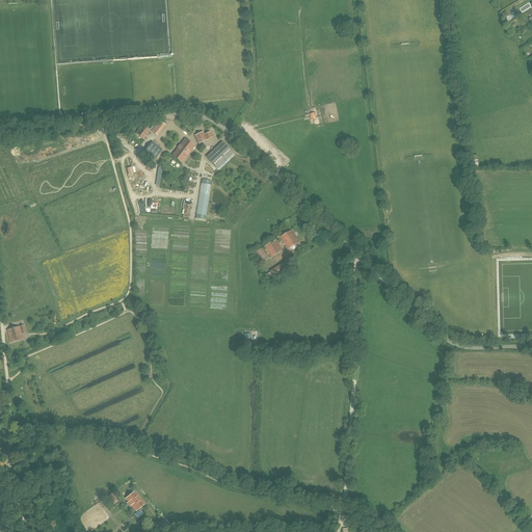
[(149,135),(148,134),(150,132),(142,126),(136,133),(143,139),(145,136),(147,137),(149,135)]
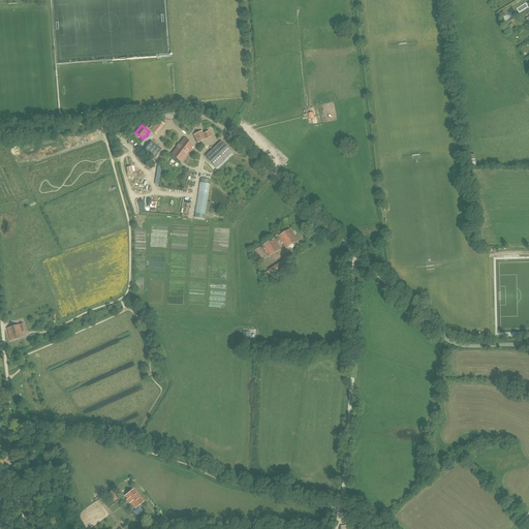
[(209,131),(203,133),(201,131),(194,134),(197,143),(206,138),(206,139),(211,136),(209,131)]
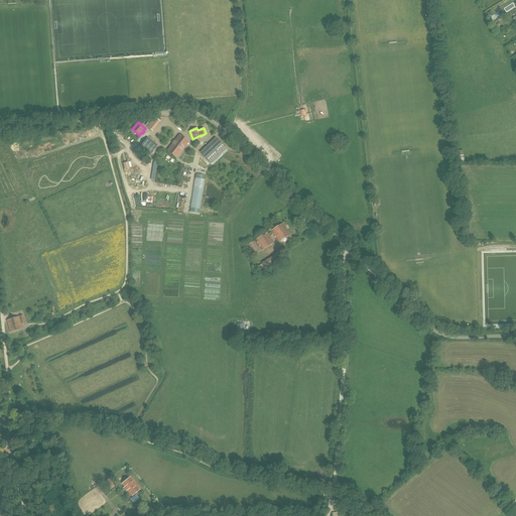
[(174,141),(172,143),(172,144),(167,151),(176,157),(188,142),(179,135),(175,141),(174,141)]
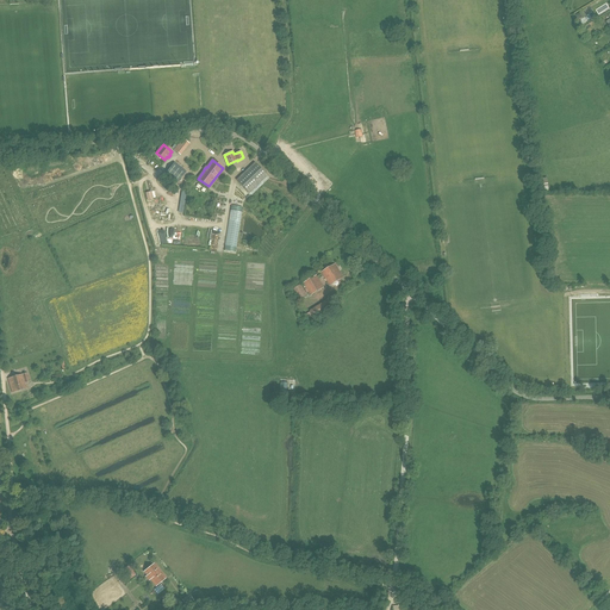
[(176,182),(186,172),(174,162),(166,174),(176,182)]
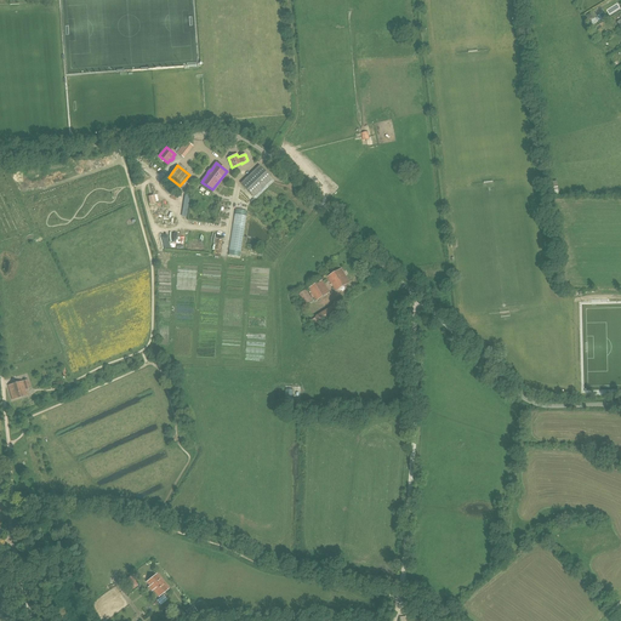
[(272,180),(261,167),(243,186),(254,197),(272,180)]
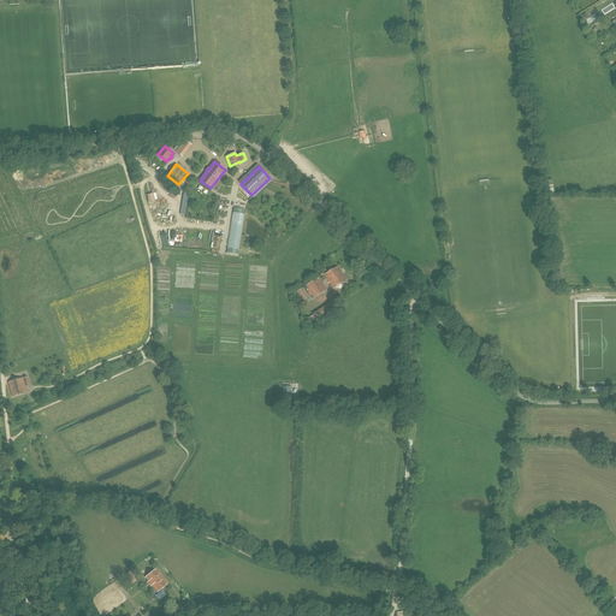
[(231,215),(225,254),(237,255),(243,217),(244,209),(232,208),(231,215)]
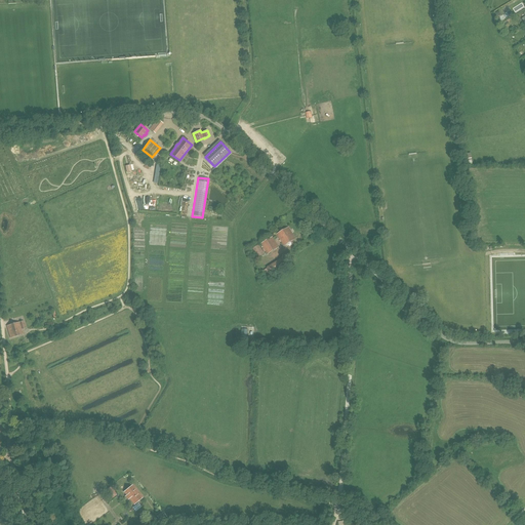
[(288,227),(277,234),(280,240),(279,241),(280,242),(281,241),(284,246),(295,239),(288,227)]
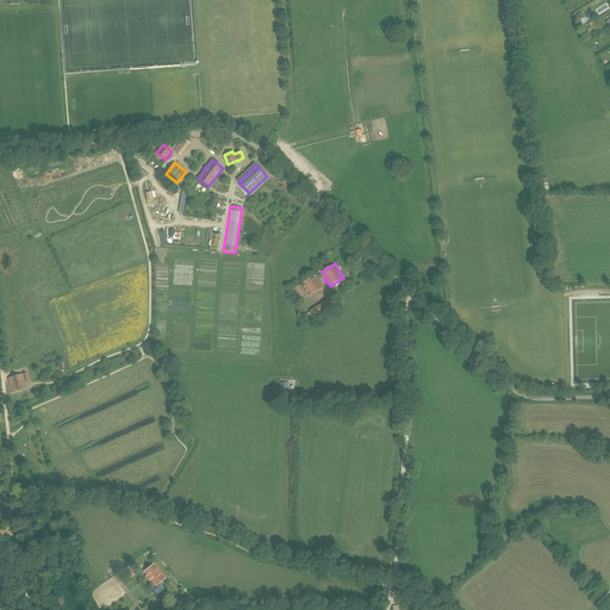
[(316,275),(304,282),(311,296),(323,287),(316,275)]
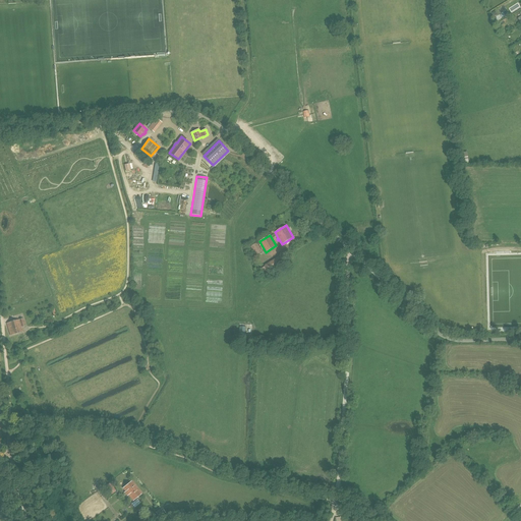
[(250,246),(256,255),(263,251),(256,243),(250,246)]
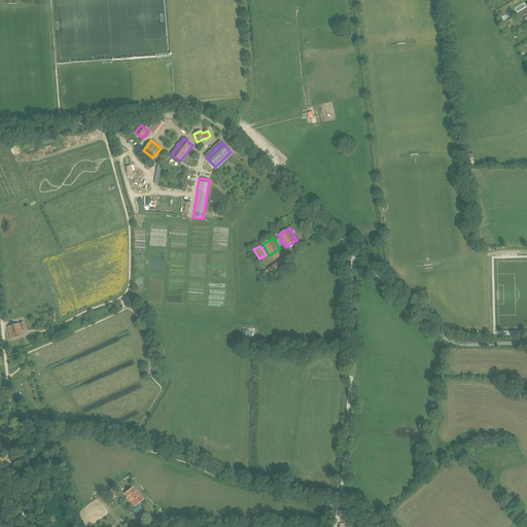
[(22,330),(25,329),(28,328),(27,325),(24,326),(23,322),(7,327),(10,339),(24,336),(22,330)]
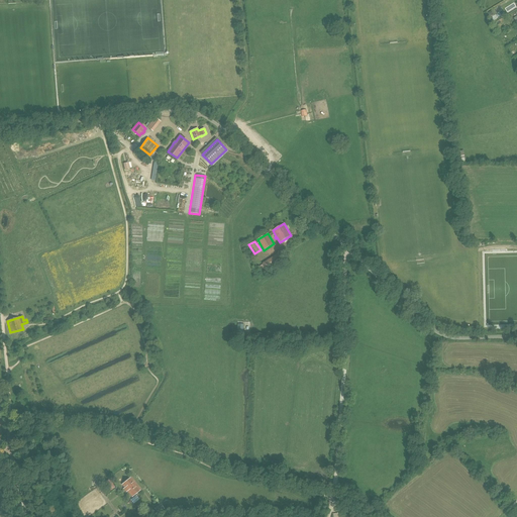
[(140,490),(130,478),(122,485),(132,497),(140,490)]
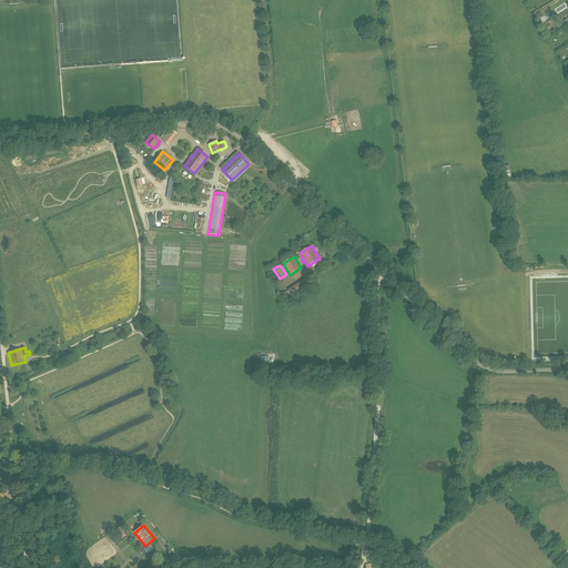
[(111,539),(114,544),(122,538),(119,534),(111,539)]
